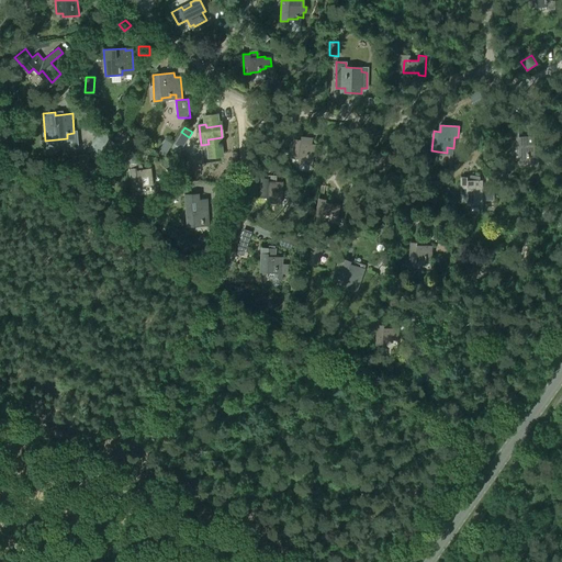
[(529,155),(536,155),(535,143),(527,143),(527,137),(520,137),(519,127),(513,127),(513,141),(514,160),(529,160),(529,155)]
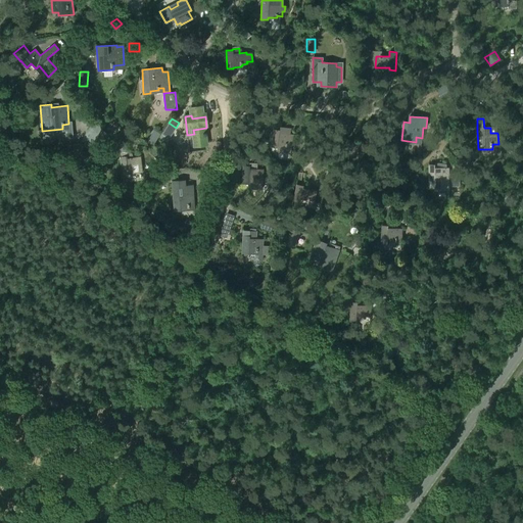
[(82,139),(92,145),(103,126),(93,120),(82,139)]
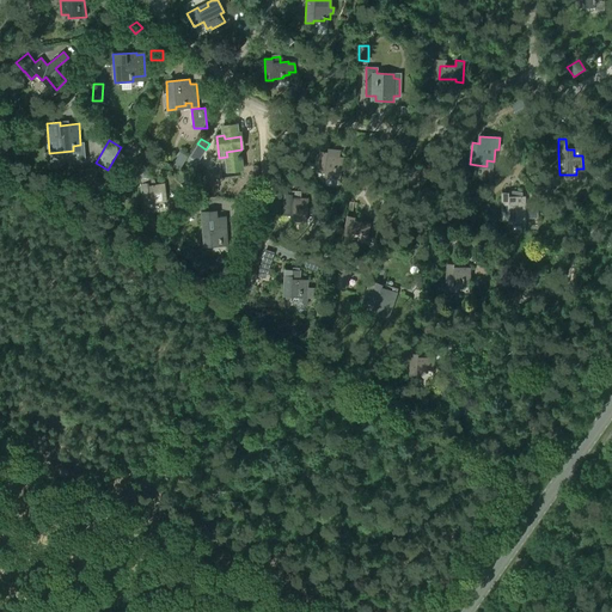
[(288,147),(281,140),(275,147),(282,154),(288,147)]
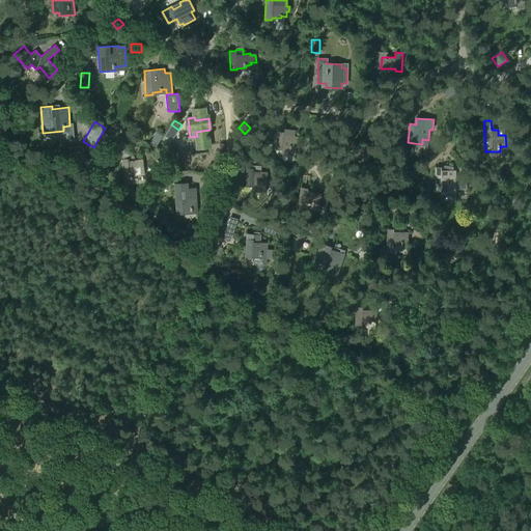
[(284,129),(283,132),(277,131),(275,149),(281,150),(280,152),(295,155),(298,136),(294,136),(295,130),(284,129)]
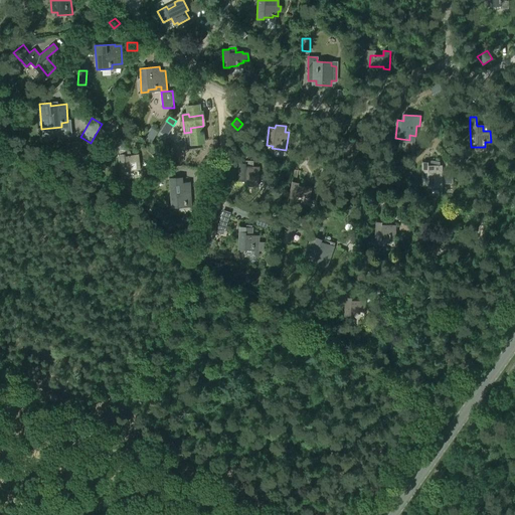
[(145,139),(150,143),(157,132),(151,128),(145,139)]
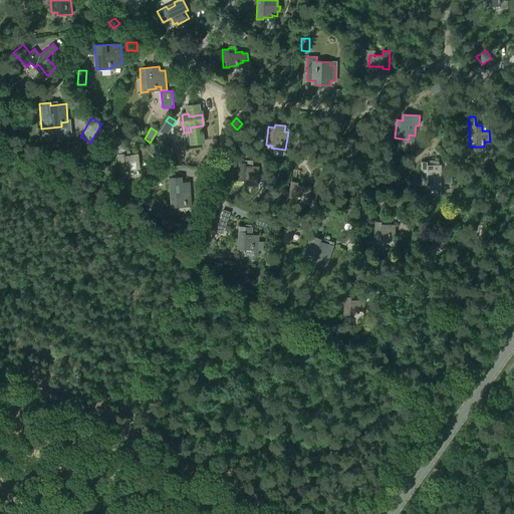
[(93,143),(99,147),(108,134),(102,130),(93,143)]
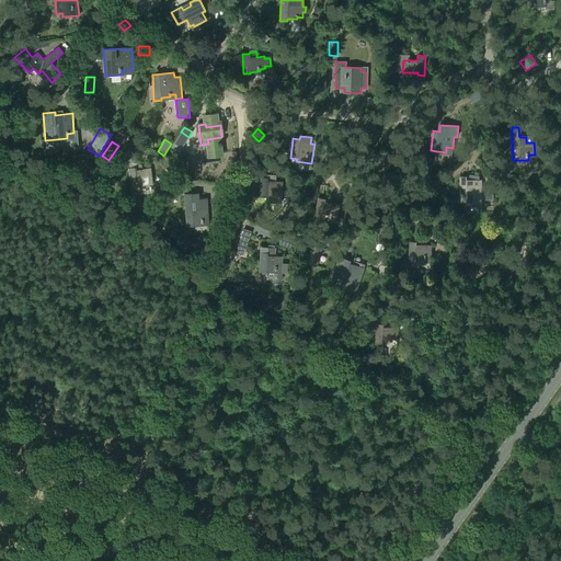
[(101,159),(91,174),(102,180),(111,164),(101,159)]
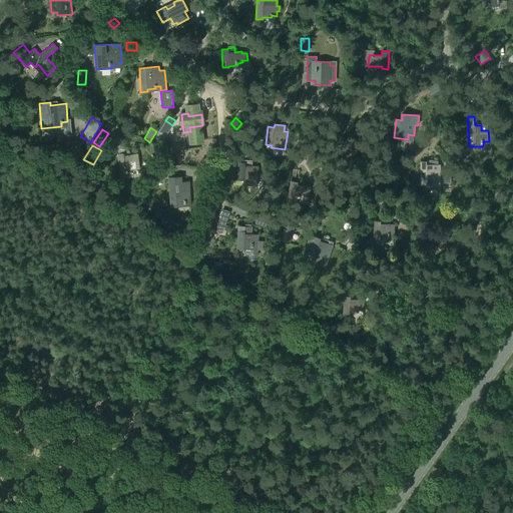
[(126,170),(125,167),(132,166),(132,165),(139,164),(137,153),(124,155),(123,148),(116,149),(119,171),(126,170)]
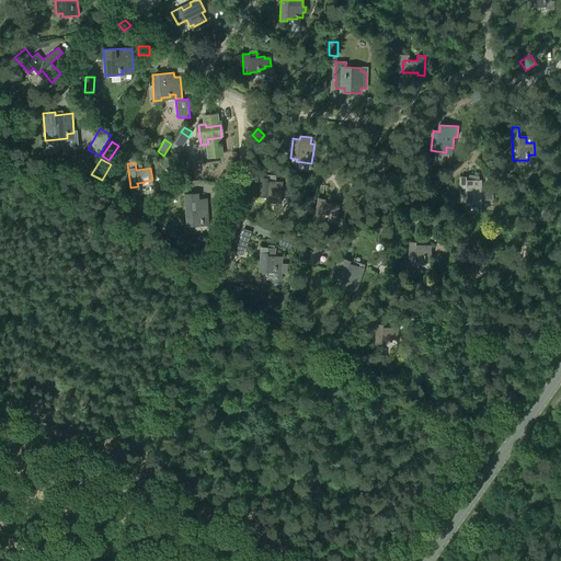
[(259,196),(266,197),(265,202),(281,203),(282,181),(275,181),(276,175),(267,174),(267,178),(261,178),(259,196)]
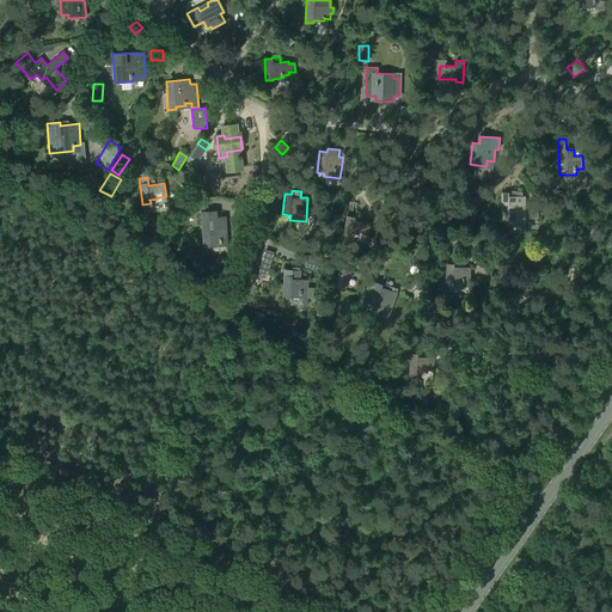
[(502,193),(502,221),(510,220),(510,222),(526,222),(526,218),(537,218),(537,203),(526,203),(526,196),(522,196),(522,193),(502,193)]
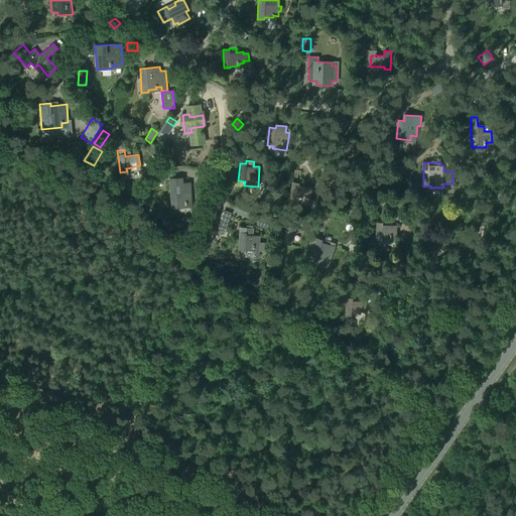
[(178,178),(169,178),(171,209),(191,208),(189,179),(178,180),(178,178)]
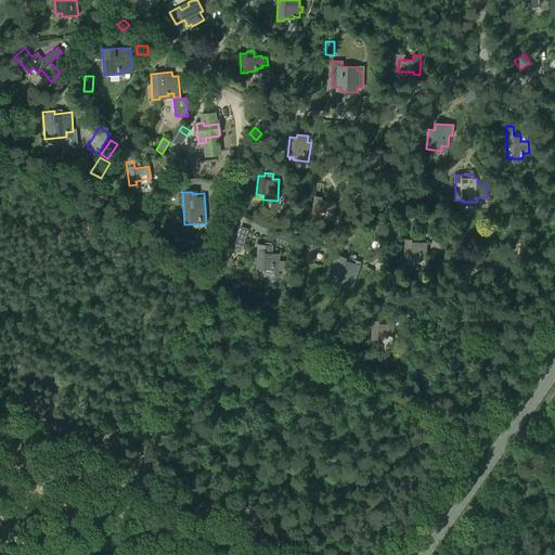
[(311,215),(318,216),(319,211),(333,214),(335,202),(321,199),(321,196),(314,195),(311,215)]
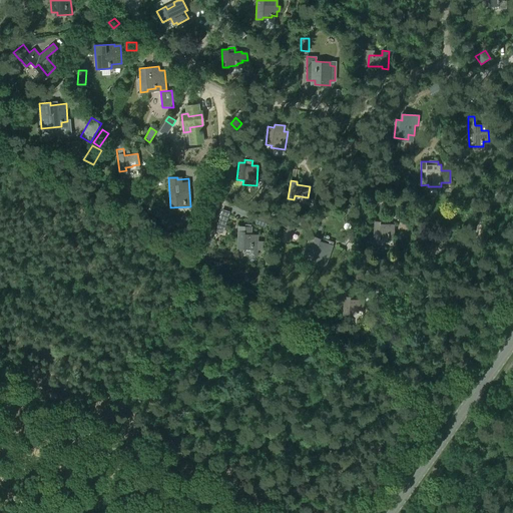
[(219,209),(215,230),(223,232),(227,210),(219,209)]
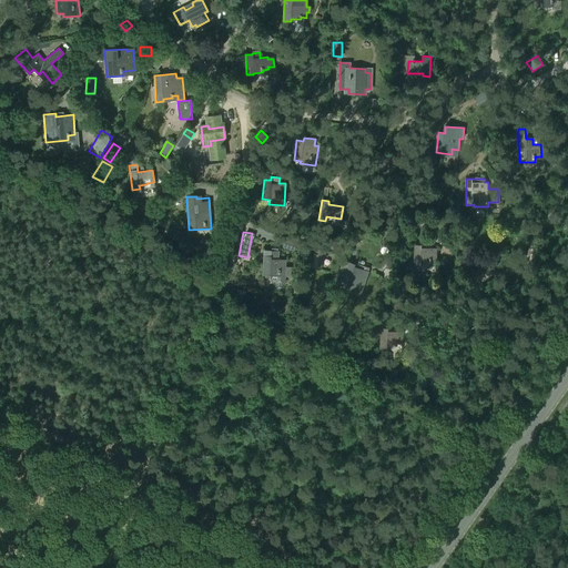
[(437,247),(423,247),(423,244),(415,244),(414,264),(422,264),(422,260),(437,260),(437,247)]
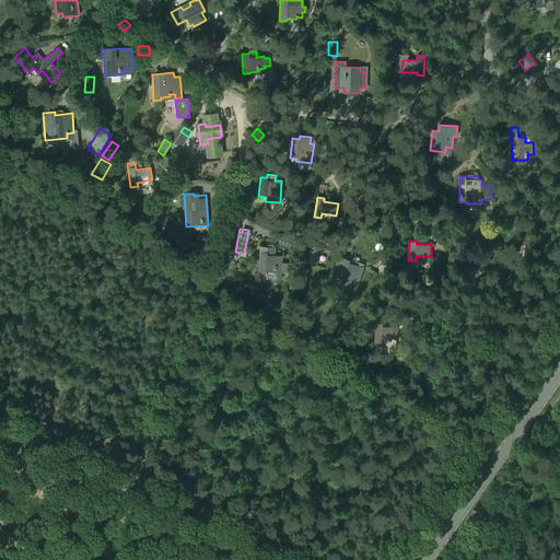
[(319,248),(308,245),(303,261),(314,265),(319,248)]
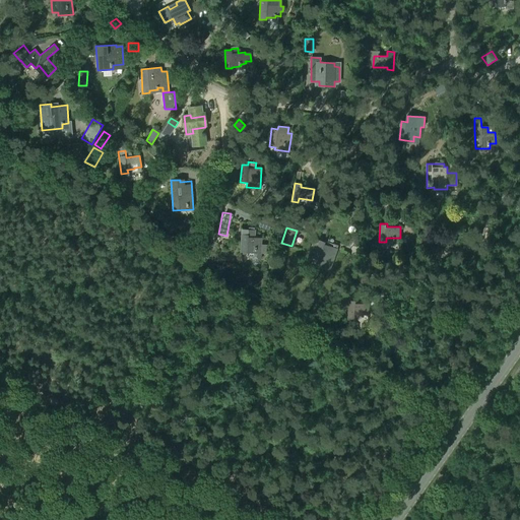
[(255,237),(255,230),(242,229),(241,252),(266,253),(266,244),(261,244),(261,238),(255,237)]
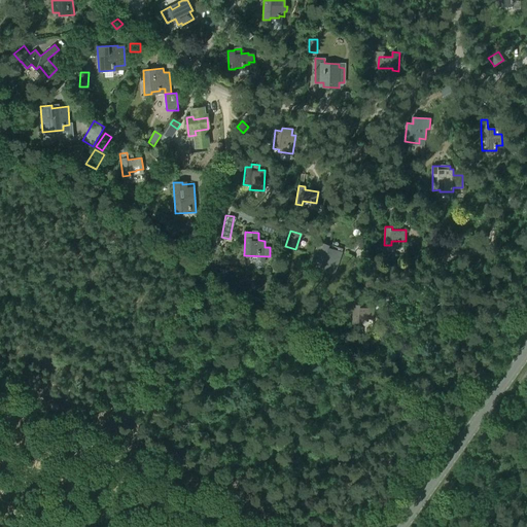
[(317,260),(323,262),(324,258),(338,264),(342,252),(328,248),(328,245),(322,243),(317,260)]
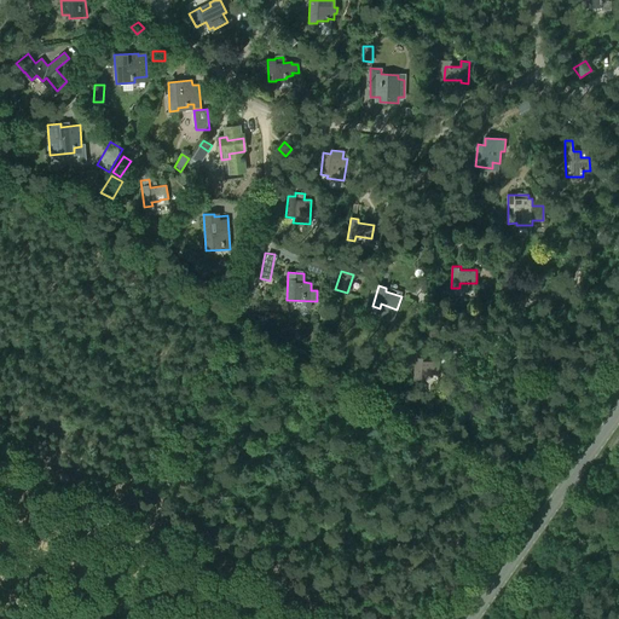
[(414,379),(421,380),(422,374),(438,375),(439,362),(422,360),(422,358),(415,357),(414,379)]
